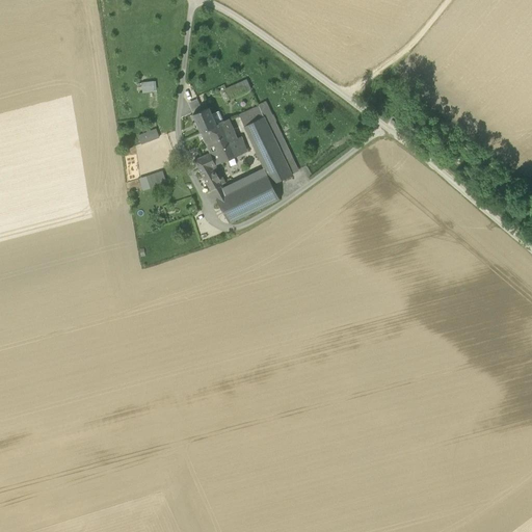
[(225,89),(231,99),(251,89),(246,80),(225,89)]
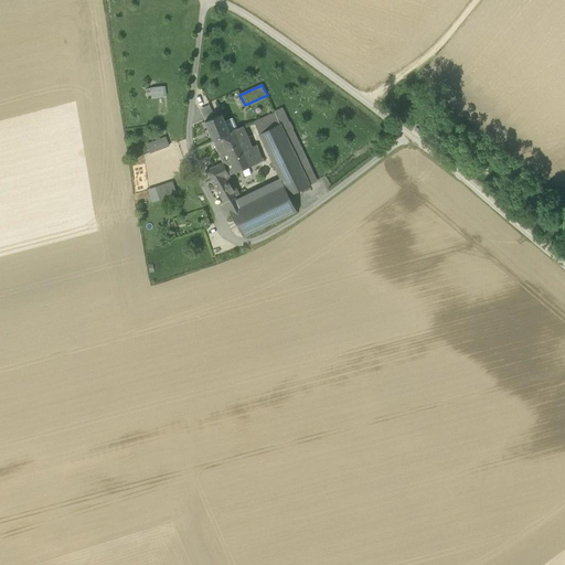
[(146,89),(146,99),(170,97),(169,86),(146,89)]
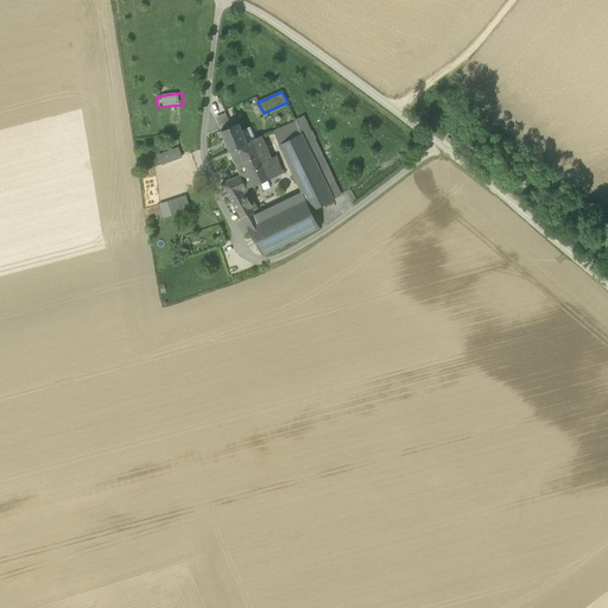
[(215,116),(221,131),(236,125),(229,111),(215,116)]
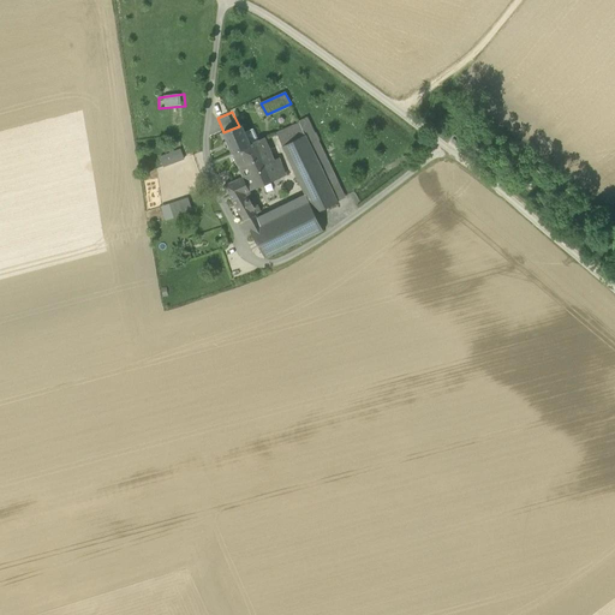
[(276,133),(282,147),(305,135),(299,123),(276,133)]
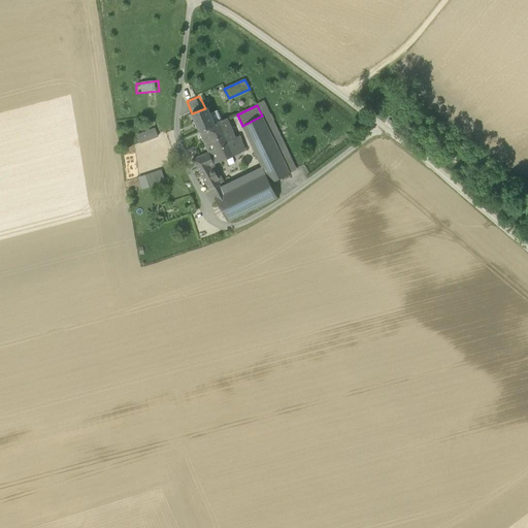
[(192,113),(200,132),(216,125),(215,124),(207,107),(205,108),(192,113)]
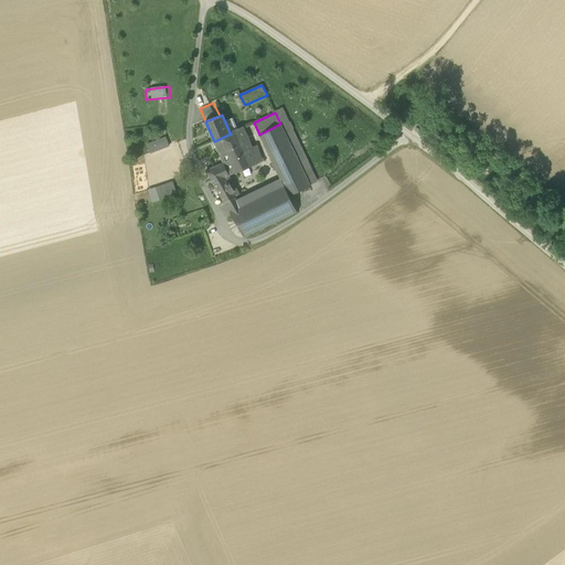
[(287,121),(280,124),(310,185),(317,183),(287,121)]
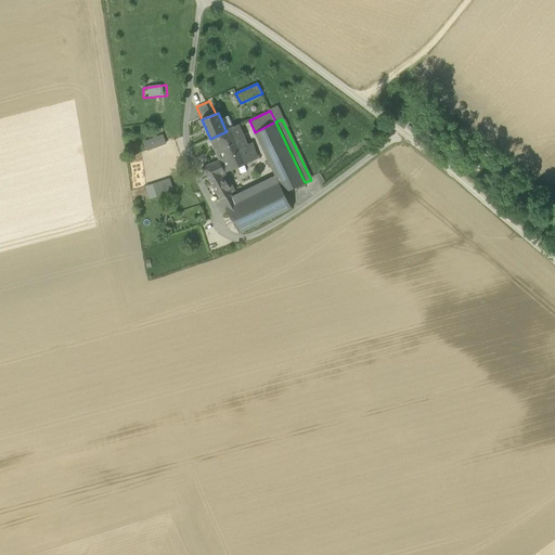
[(255,132),(279,182),(280,182),(284,193),(305,183),(305,182),(275,121),(255,132)]
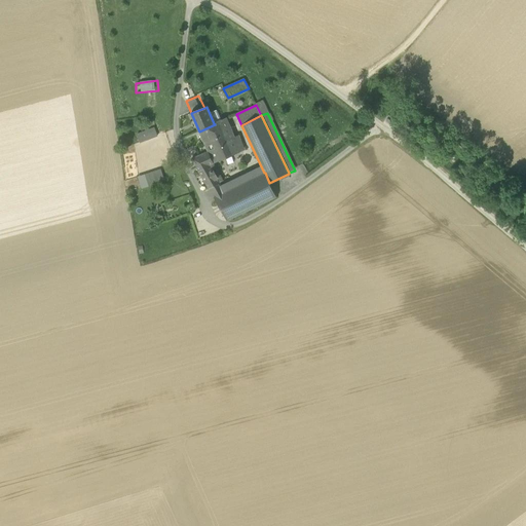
[(227,118),(214,123),(215,124),(199,132),(208,152),(213,162),(243,149),(238,136),(234,137),(232,130),(227,118)]
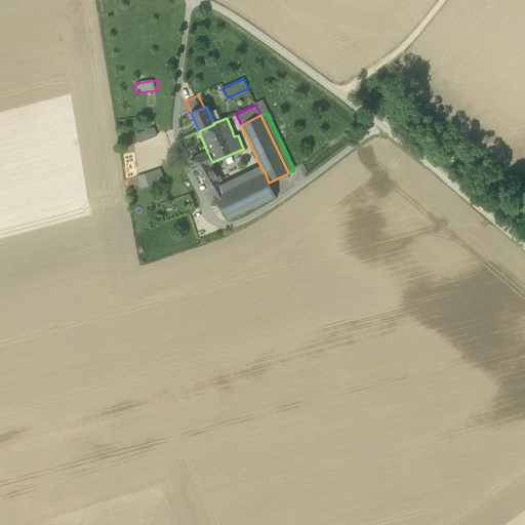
[(136,134),(139,143),(157,135),(154,128),(136,134)]
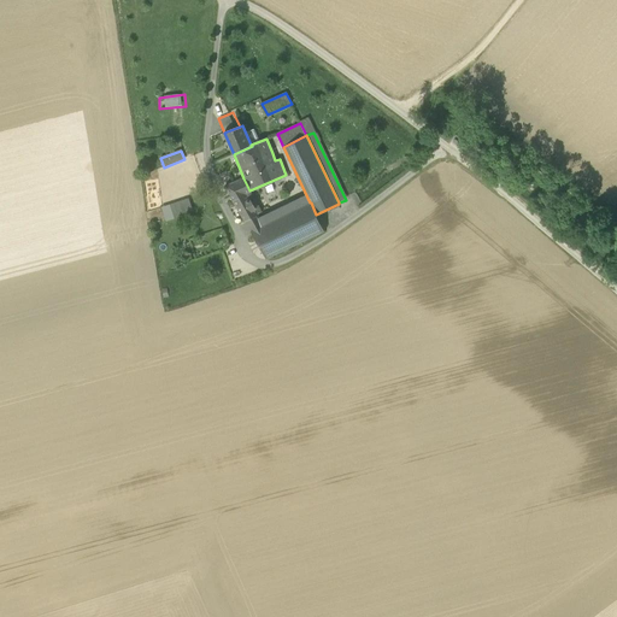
[(225,187),(246,222),(258,215),(246,194),(251,192),(250,191),(244,178),(225,187)]
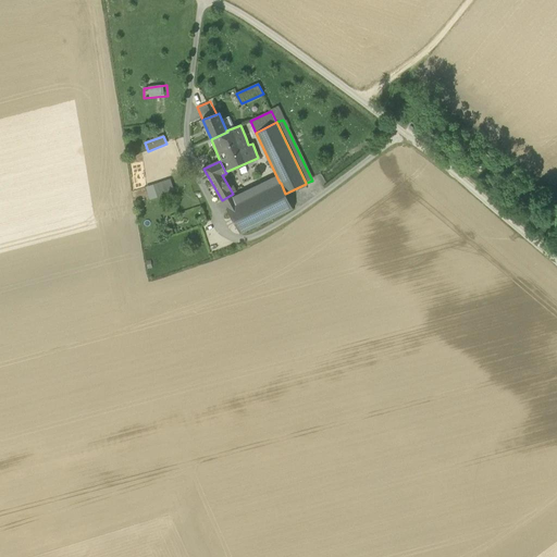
[(153,185),(157,196),(174,190),(170,180),(153,185)]
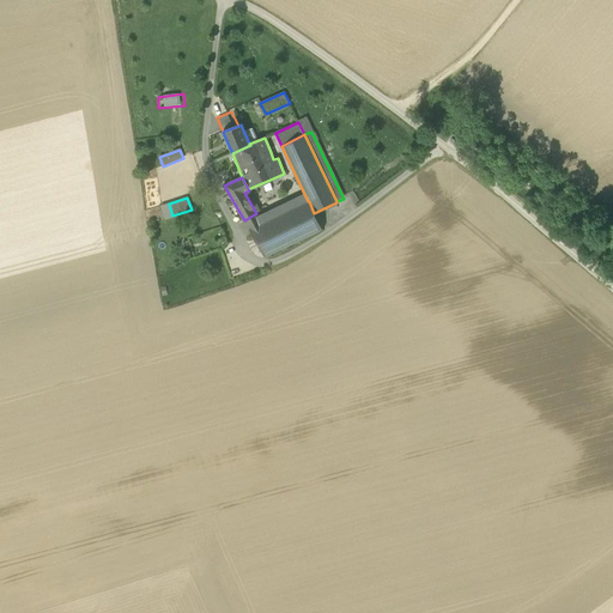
[(322,230),(314,213),(309,201),(308,201),(249,230),(265,258),(322,230)]
